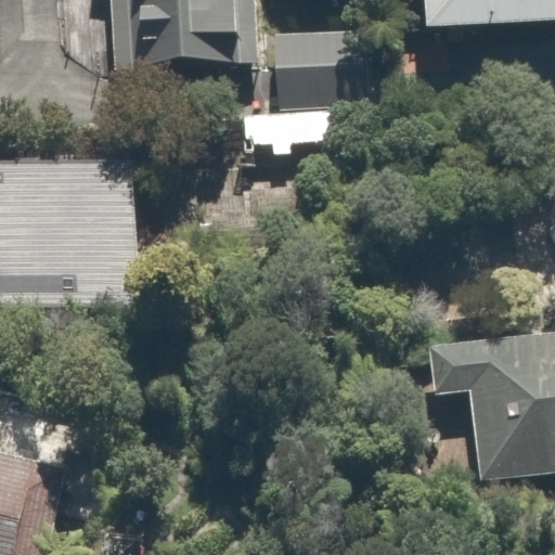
[(89,0),(87,54),(245,62),(247,0),(89,0)]
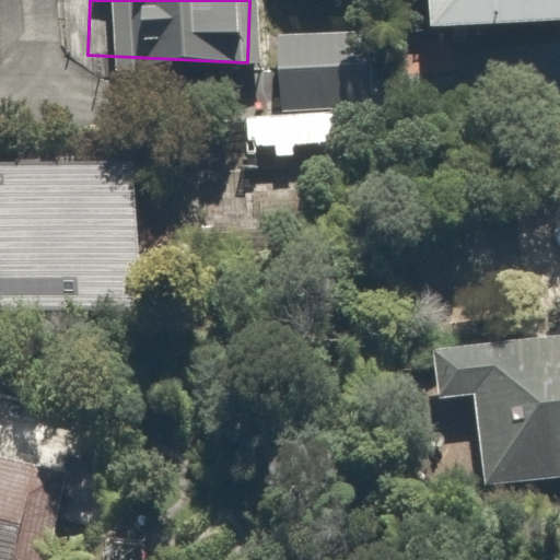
[(559,0),(416,0),(418,27),(558,20),(559,39),(559,38),(559,0)]
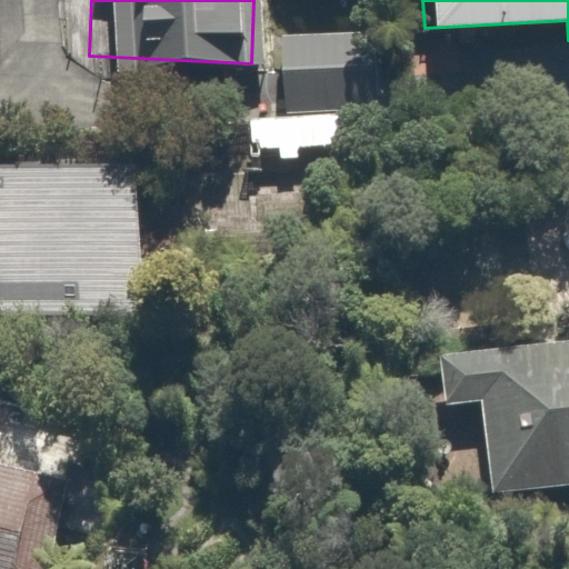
[(381,109),(375,23),(271,31),(281,159),(347,153),(343,112),(381,109)]
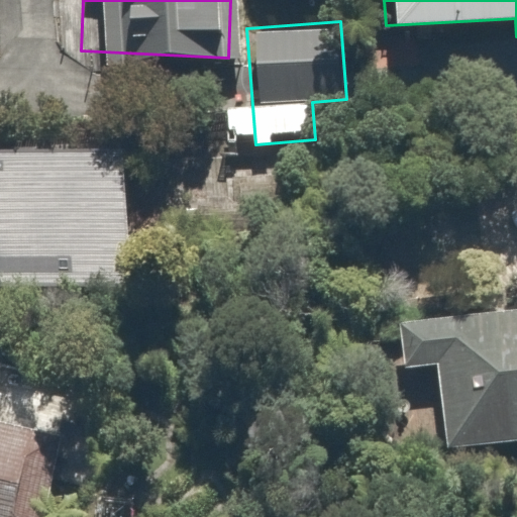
[(121,143),(0,151),(0,288),(130,280),(121,143)]
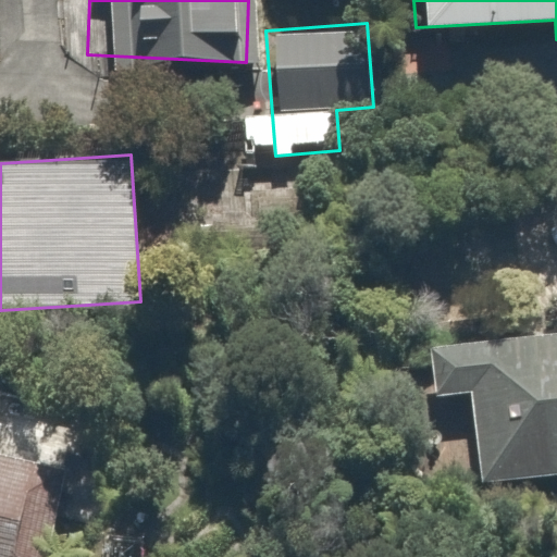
[(556,324),(434,341),(445,432),(474,429),(482,483),(556,473),(556,324)]
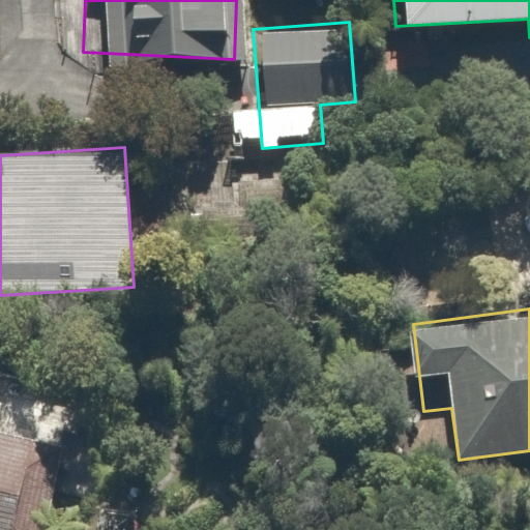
[(35,529),(70,468),(0,429),(0,529),(35,529)]
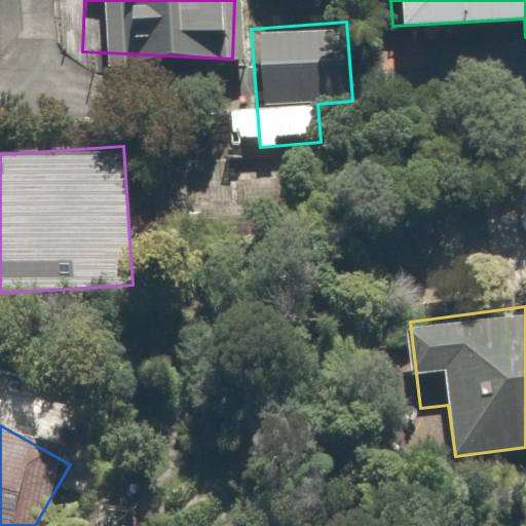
All buildings are outlined.
